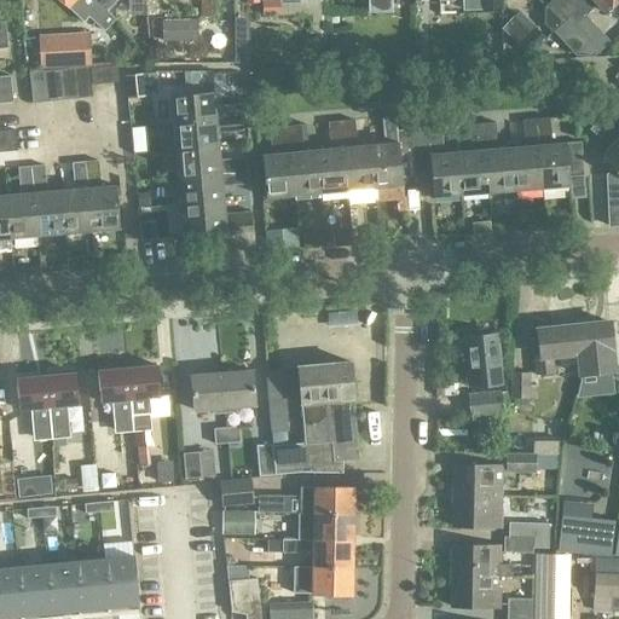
[(59,0),(84,23),(90,18),(104,32),(115,19),(106,11),(93,0),(59,0)]
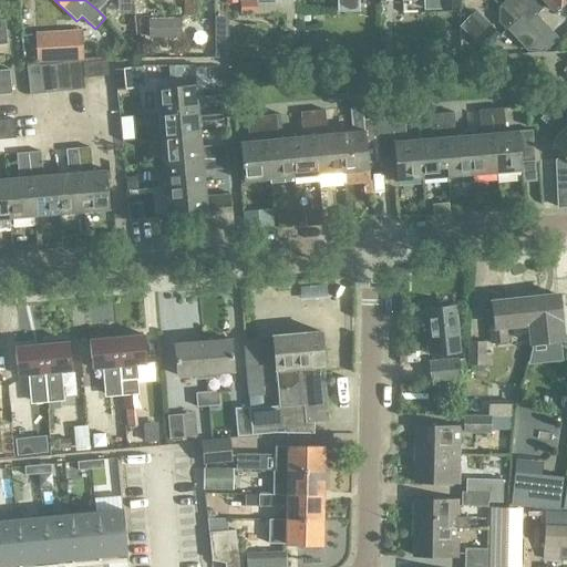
[(85,0),(98,10),(106,0),(85,0)]
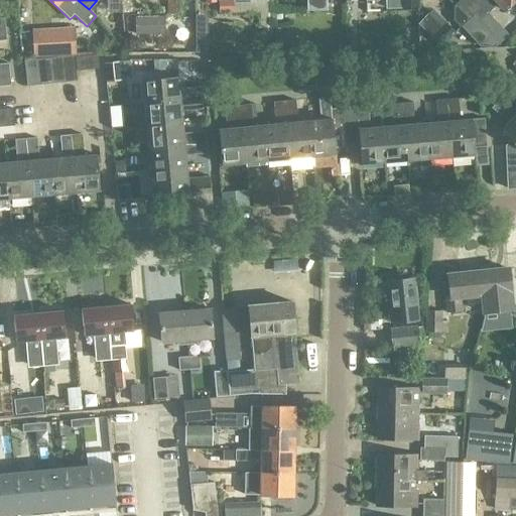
[(233,0),(233,1),(219,1),(220,13),(234,13),(234,14),(260,13),(261,29),(269,28),(268,0),(233,0)]
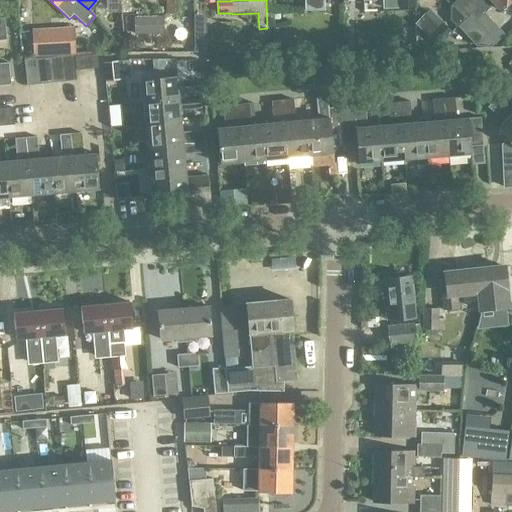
[(305,0),(305,10),(324,10),(323,0),(305,0)]
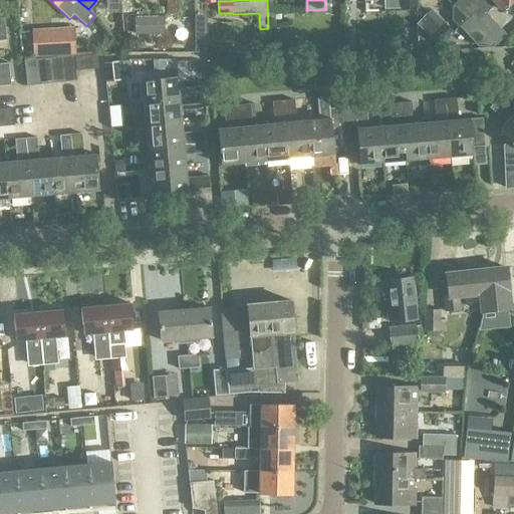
[(417,9),(416,0),(400,0),(401,9),(417,9)]
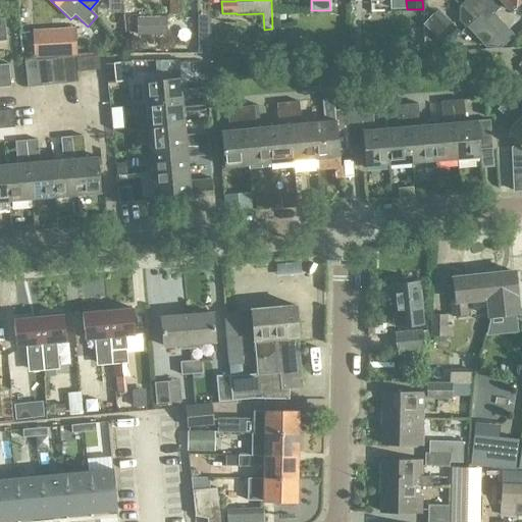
[(465,0),(459,6),(459,20),(466,29),(467,28),(478,15),(494,0),(465,0)]
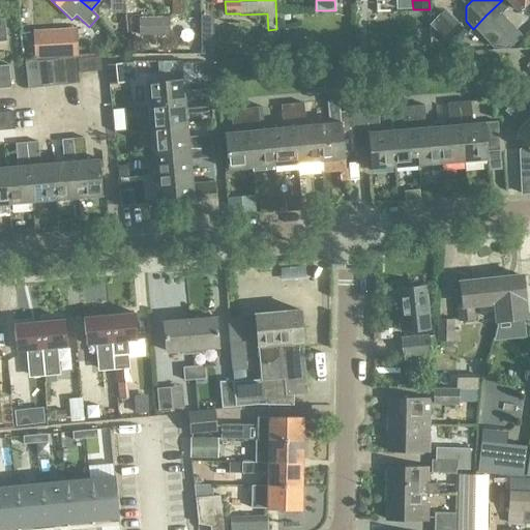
[(529,0),(502,0),(486,16),(474,28),(493,49),(516,28),(501,13),(511,4),(519,11),(529,0)]
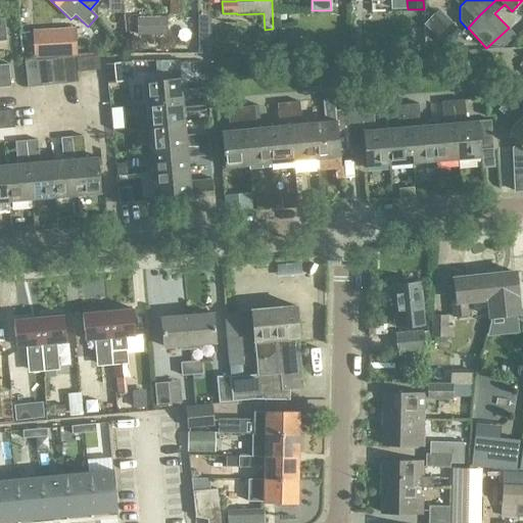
[(167,35),(167,18),(138,18),(138,36),(167,35)]
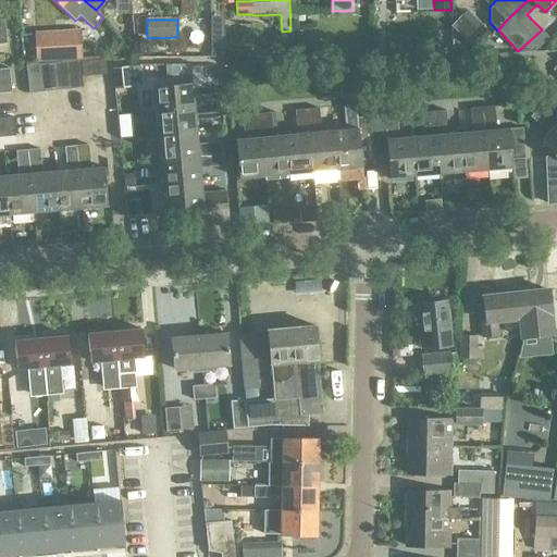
[(478,32),(467,41),(475,50),(487,39),(492,35),(483,26),(478,32)]
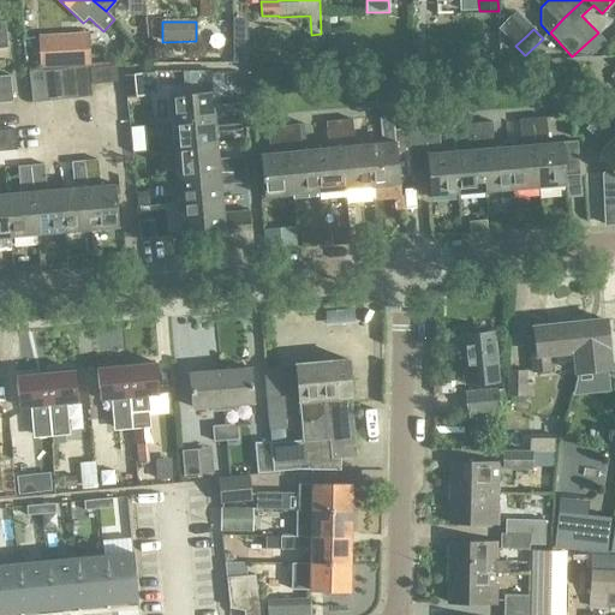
[(543,39),(538,43),(544,51),(555,40),(549,34),(548,33),(543,39)]
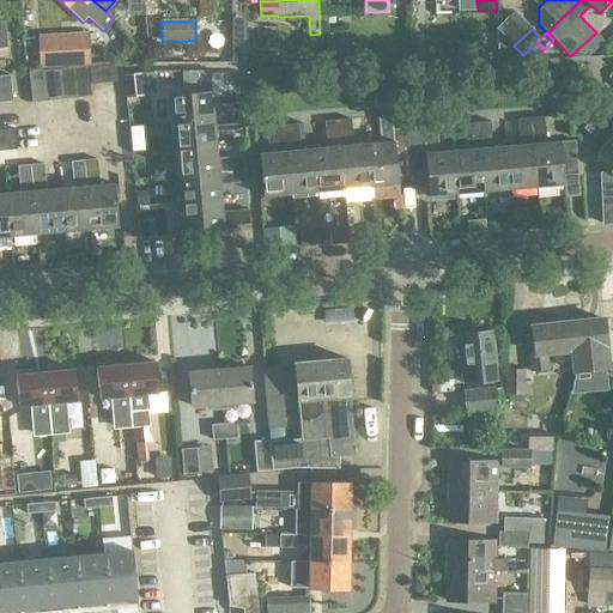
[(89,35),(40,36),(41,67),(90,65),(89,35)]
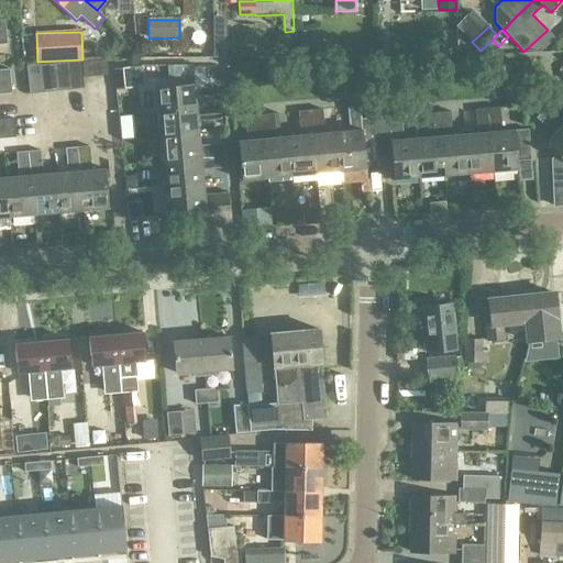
[(212,35),(213,57),(228,57),(227,35),(212,35)]
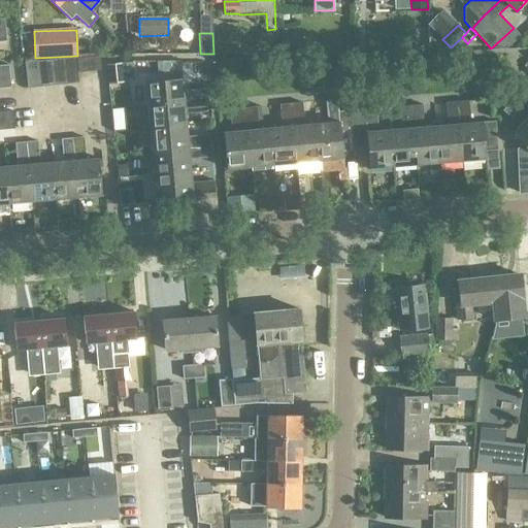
[(100,57),(77,59),(78,73),(101,71),(100,57)]
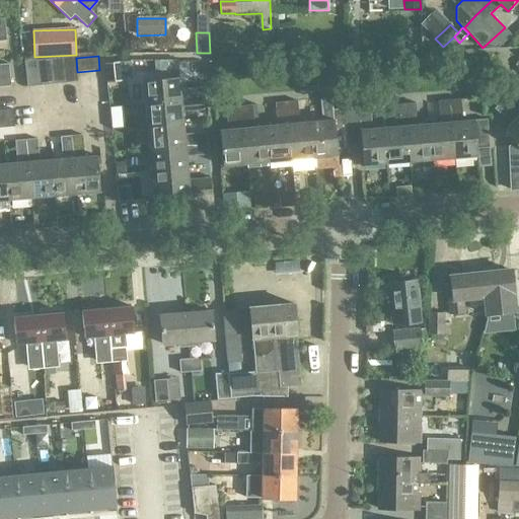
[(76,57),(63,58),(66,83),(77,82),(77,72),(76,58),(76,57)]
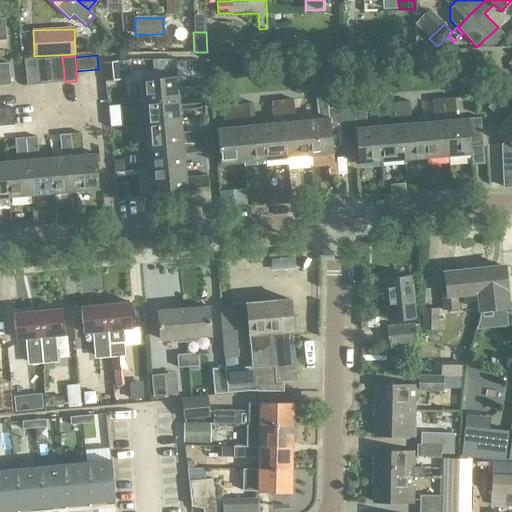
[(53,83),(65,82),(62,57),(50,58),(53,83)]
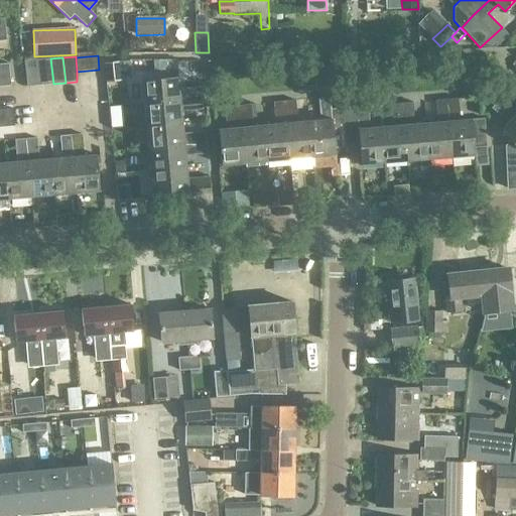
[(50,58),(38,60),(40,85),(53,84),(50,58)]
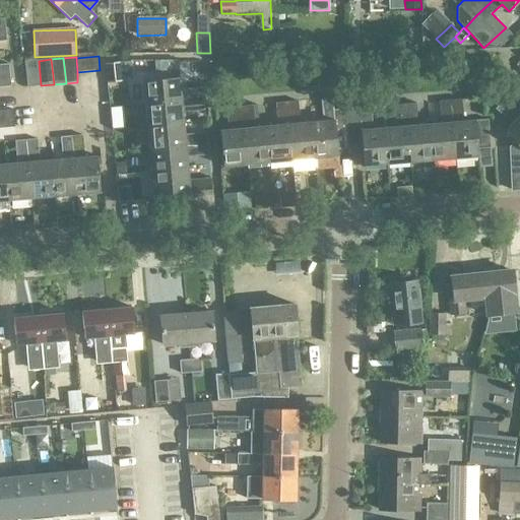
[(120,60),(105,59),(105,77),(120,77),(120,60)]
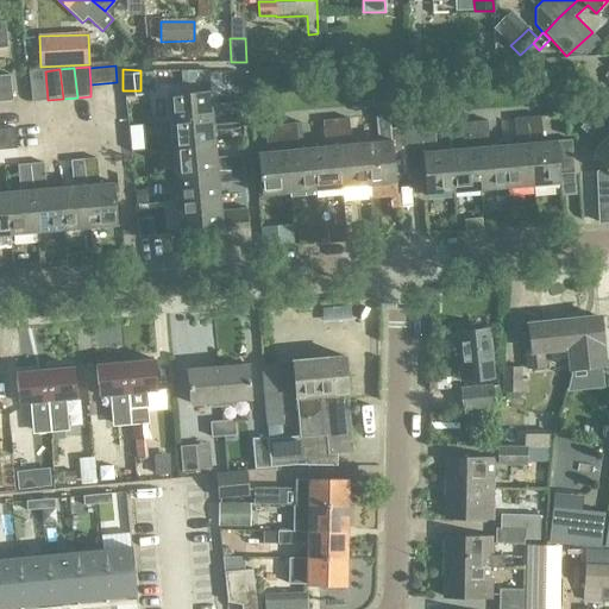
[(31,102),(48,100),(45,71),(29,73),(31,102)]
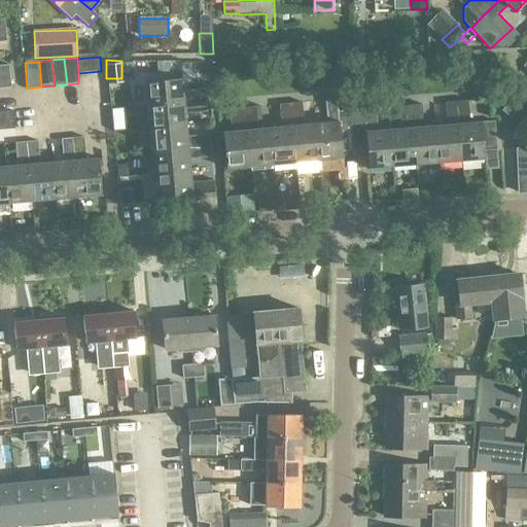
[(9,65),(0,65),(0,76),(10,76),(9,65)]
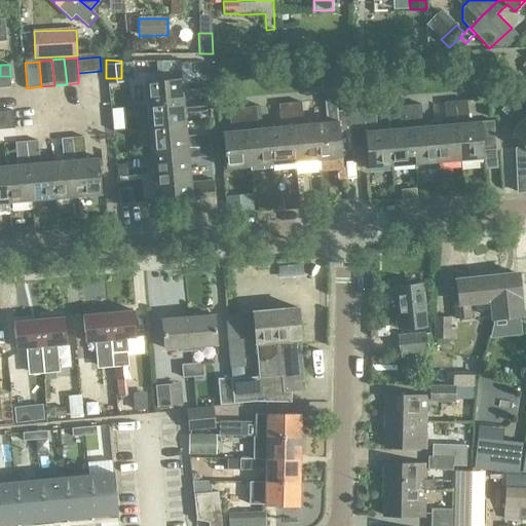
[(0,88),(11,87),(10,76),(0,76),(0,88)]
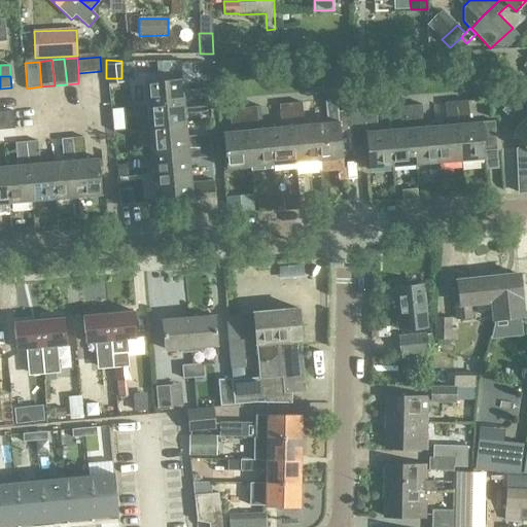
[(206,89),(182,91),(181,78),(145,82),(147,105),(207,100),(206,89)]
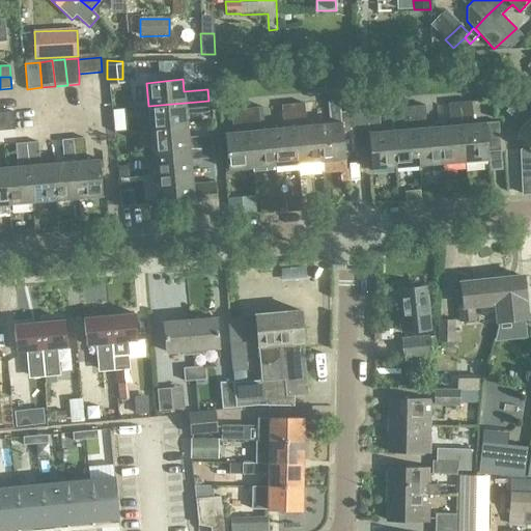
[(530,116),(530,103),(521,94),(513,102),(530,116)]
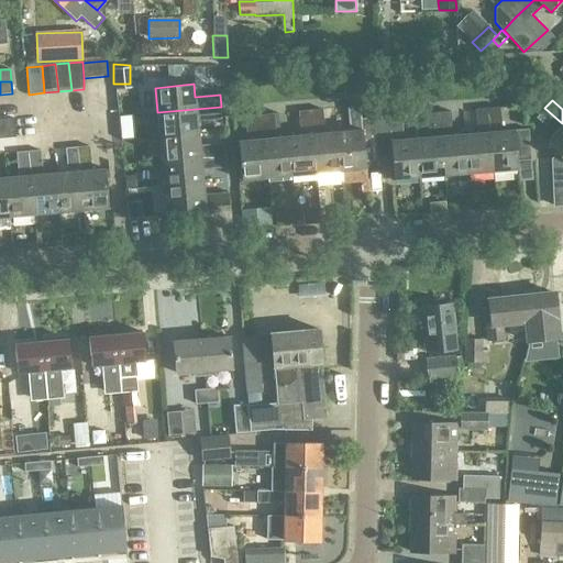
[(197,121),(222,119),(221,107),(157,112),(159,136),(198,133),(197,121)]
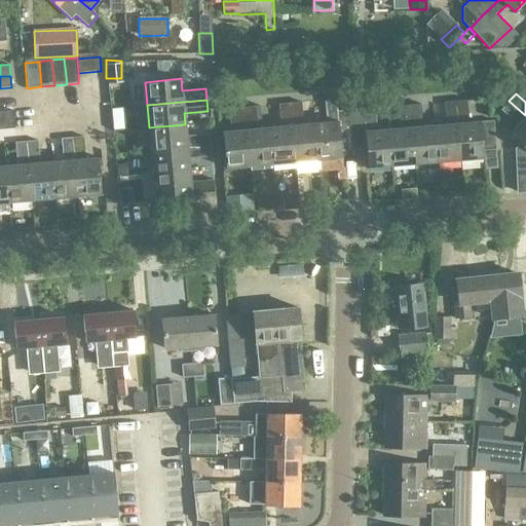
[(327,123),(315,124),(318,160),(342,158),(341,151),(354,150),(351,122),(350,110),(338,111),(337,100),(325,101),(327,123)]
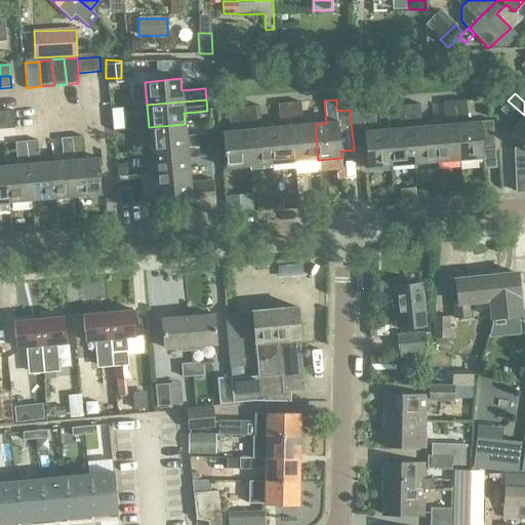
[(469,122),(467,101),(455,102),(459,159),(483,158),(482,150),(495,149),(493,120),(469,122)]
